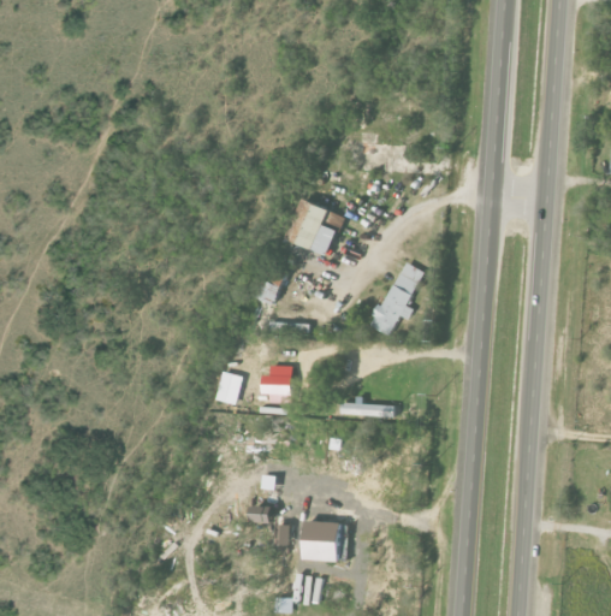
[(298,200),(285,241),(327,256),(342,215),(298,200)]
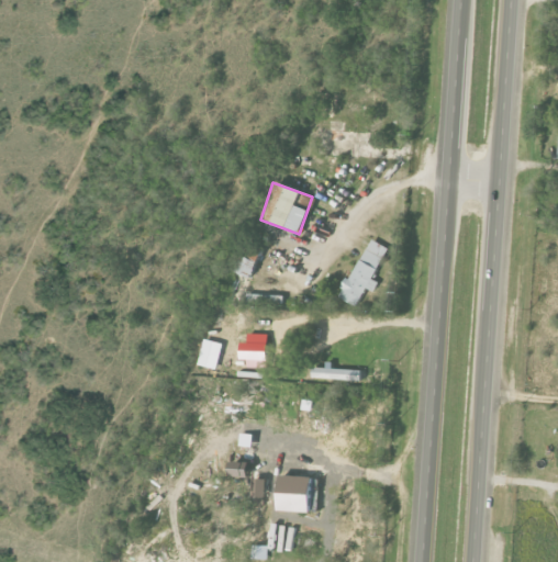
[(381,259),(363,249),(335,296),(354,306),(364,288),(370,292),(376,282),(369,279),(381,259)]
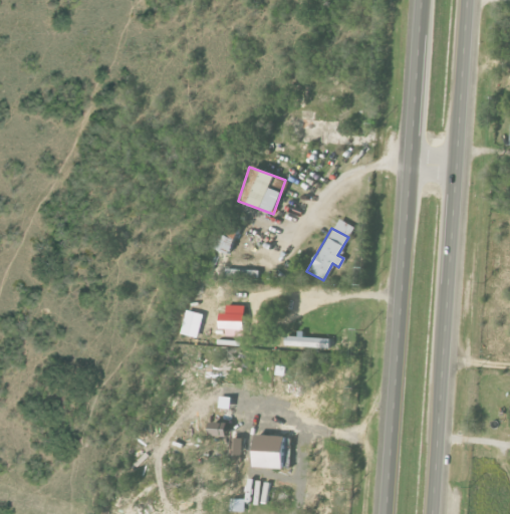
[(211,249),(226,256),(233,241),(218,234),(211,249)]
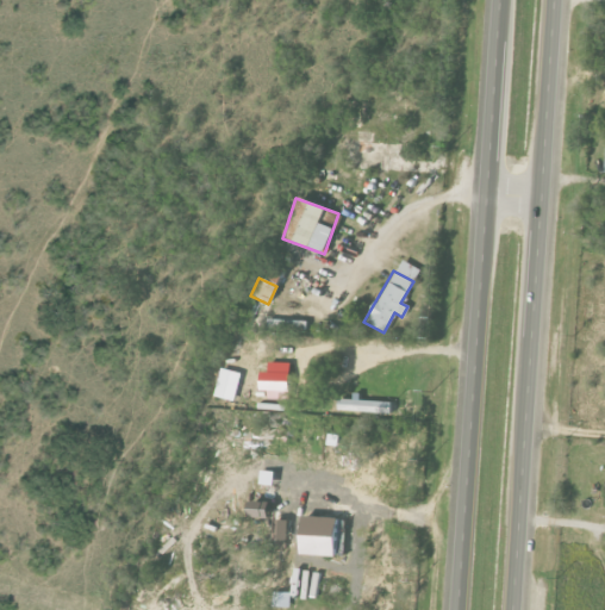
[(245,517),(266,517),(266,502),(245,500),(245,517)]
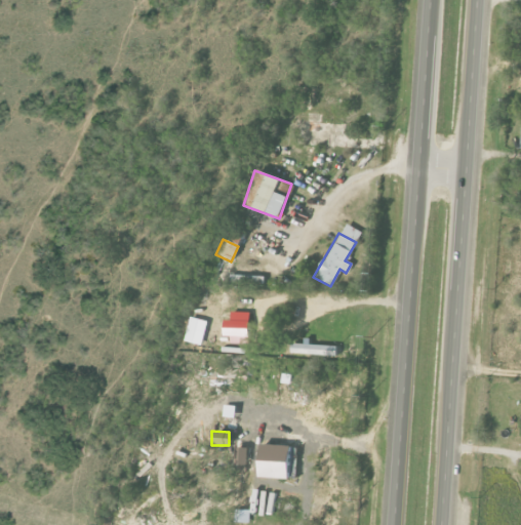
[(287,477),(288,444),(258,443),(257,476),(287,477)]
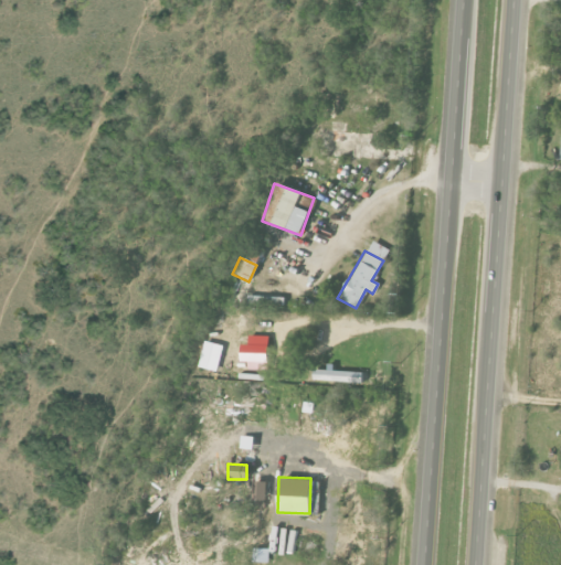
[(249,499),(262,499),(263,481),(250,481),(249,499)]
